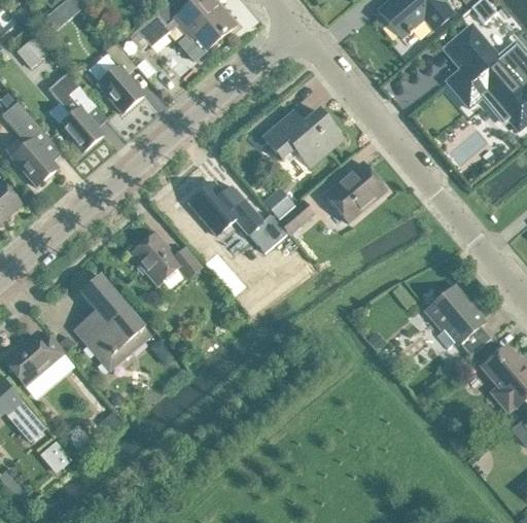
[(66,14),(78,10),(74,0),(61,0),(66,14)]
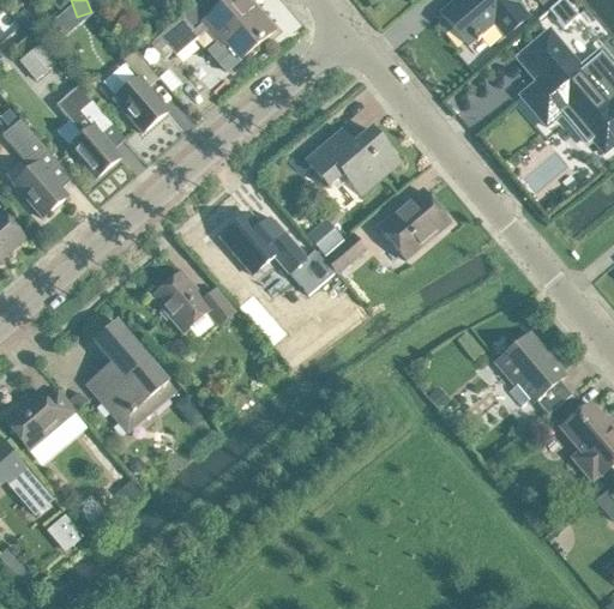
[(197,0),(181,13),(158,34),(150,42),(163,58),(173,50),(175,54),(206,28),(217,40),(206,49),(226,71),(240,59),(240,58),(275,28),(259,10),(257,11),(247,0),(197,0)]
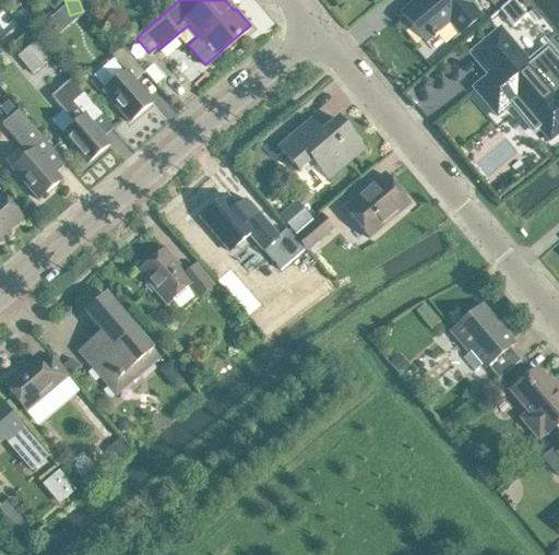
[(412,0),(401,10),(426,39),(432,34),(433,36),(437,33),(436,32),(449,20),(459,31),(452,36),(452,37),(468,23),(480,13),(471,1),(472,0),(412,0)]
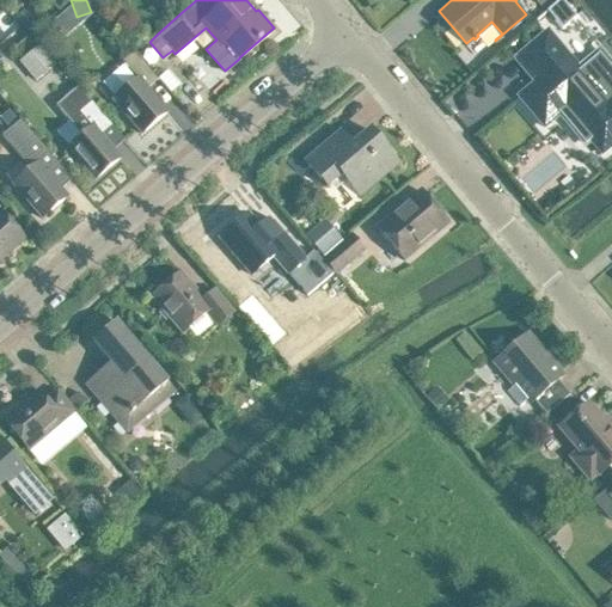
[(556,0),(546,8),(562,26),(576,14),(564,0),(556,0)]
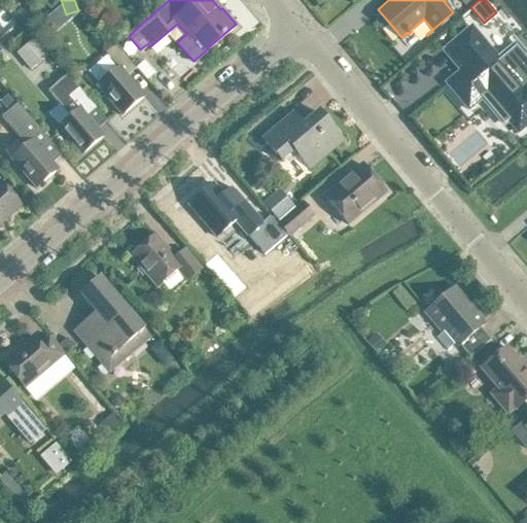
[(19,20),(27,11),(22,5),(12,12),(19,20)]
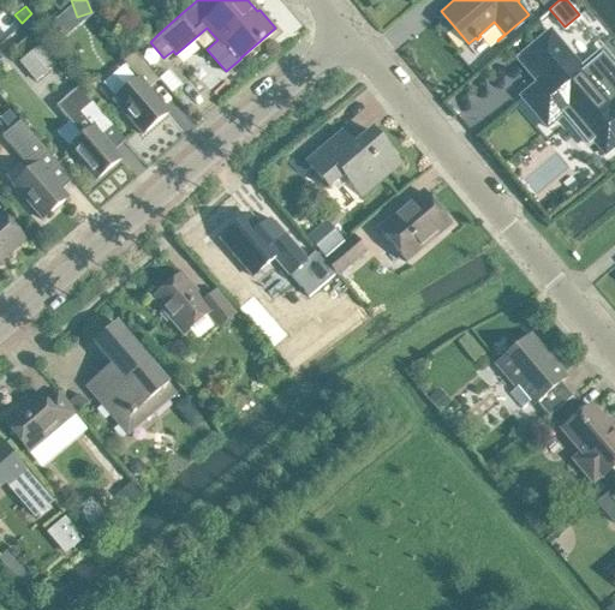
[(550,28),(520,53),(531,65),(533,64),(543,75),(520,94),(547,125),(567,107),(604,151),(614,142),(614,67),(601,52),(583,67),(550,28)]
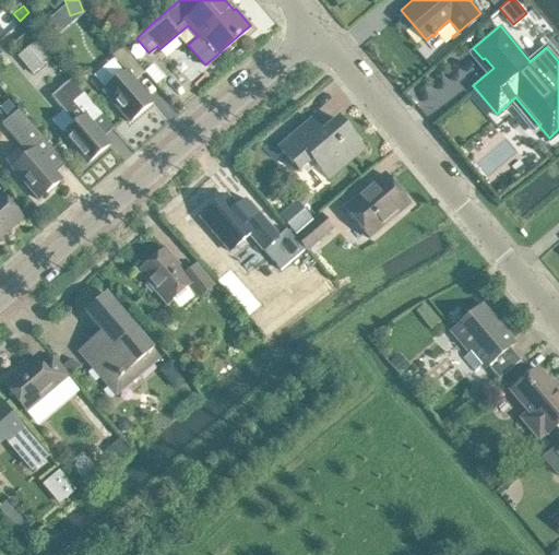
[(32,72),(51,56),(36,37),(16,54),(32,72)]
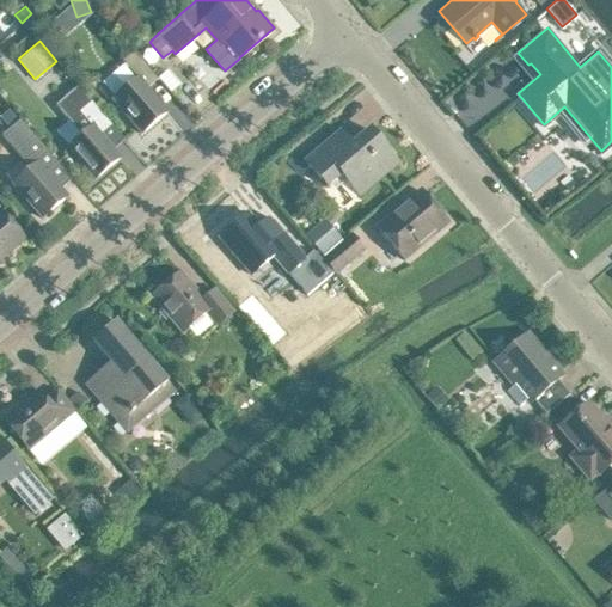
[(141,130),(167,109),(147,86),(158,77),(142,59),(133,48),(121,57),(136,75),(112,97),(141,130)]
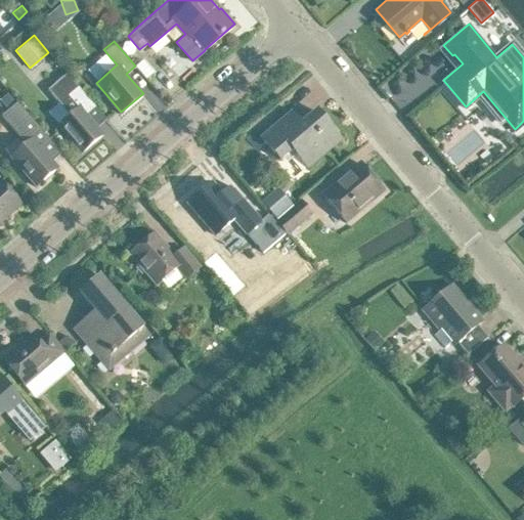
[(70,114),(57,124),(81,152),(102,133),(86,113),(95,104),(67,72),(48,88),(70,114)]
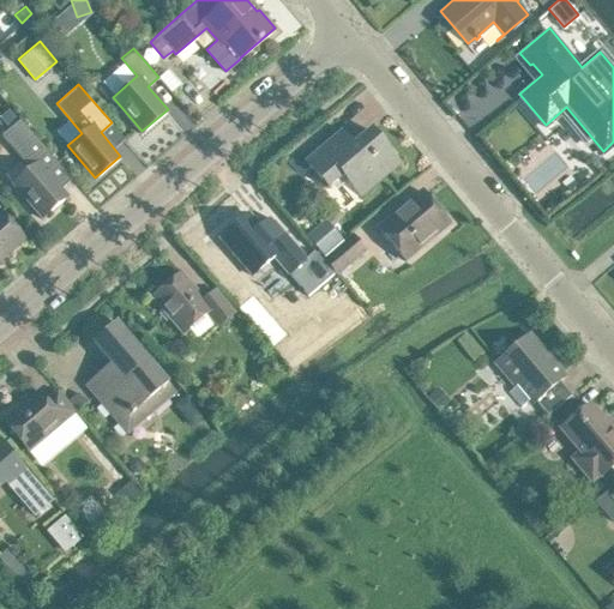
[(19,108),(50,144),(67,131),(36,95),(19,108)]
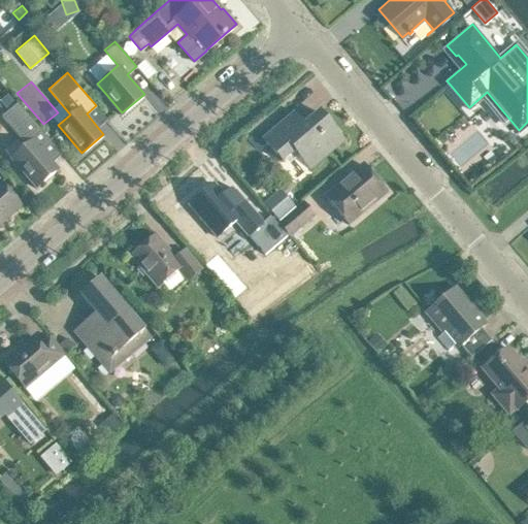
[(14,102),(7,93),(0,98),(0,100),(7,108),(14,102)]
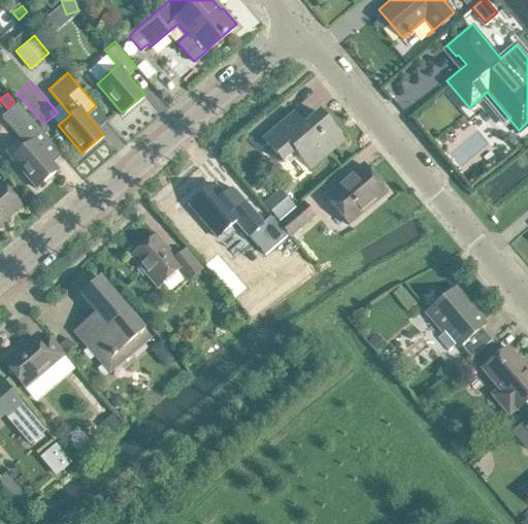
[(29,115),(25,110),(18,101),(1,116),(26,143),(11,156),(36,186),(58,167),(40,146),(51,138),(29,115)]
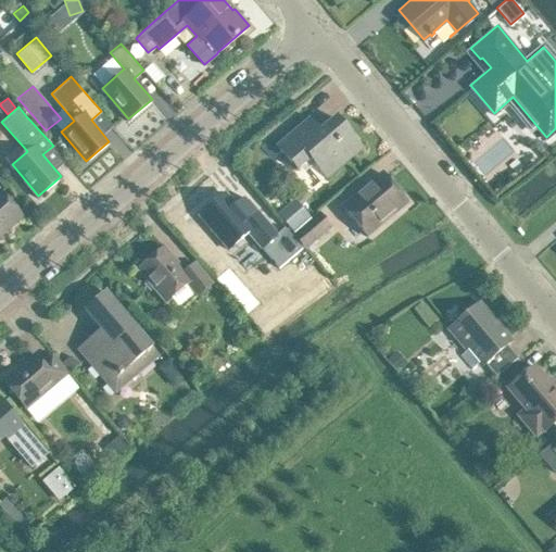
[(362,147),(336,115),(319,129),(308,116),(276,143),(297,167),(310,157),(326,176),(362,147)]
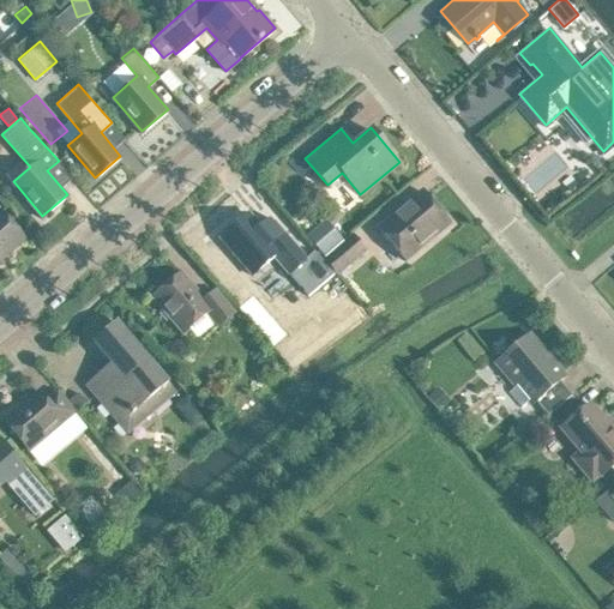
[(405,259),(431,237),(450,222),(422,188),(378,225),(405,259)]
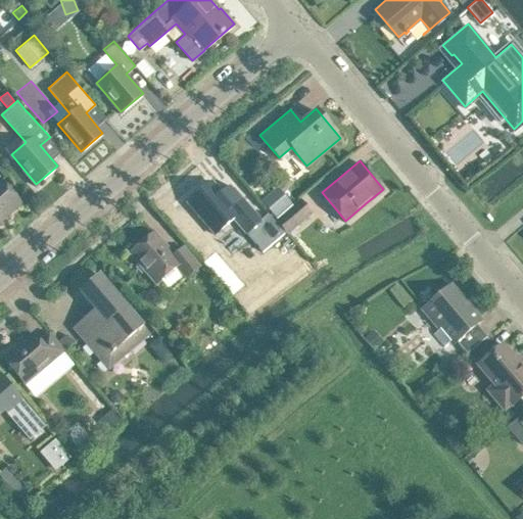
[(290,198),(305,184),(295,174),(281,188),(290,198)]
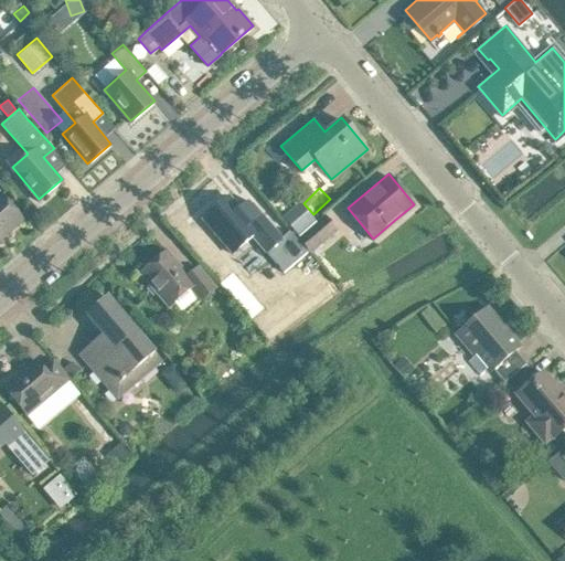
[(0,236),(22,219),(0,192),(0,236)]
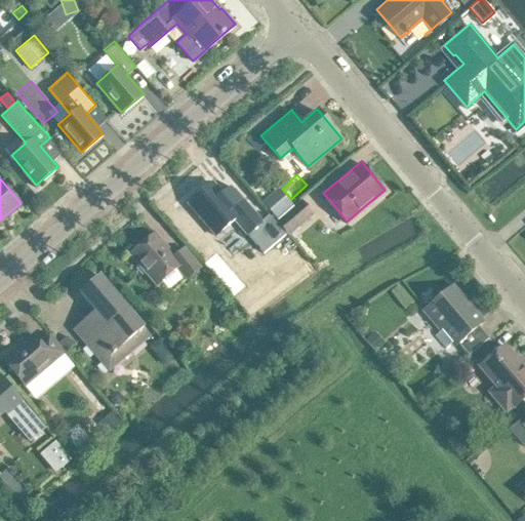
[(211,181),(188,200),(201,216),(216,234),(235,217),(246,232),(263,251),(285,233),(269,213),(260,219),(243,198),(230,184),(229,185),(232,188),(224,194),(211,181)]
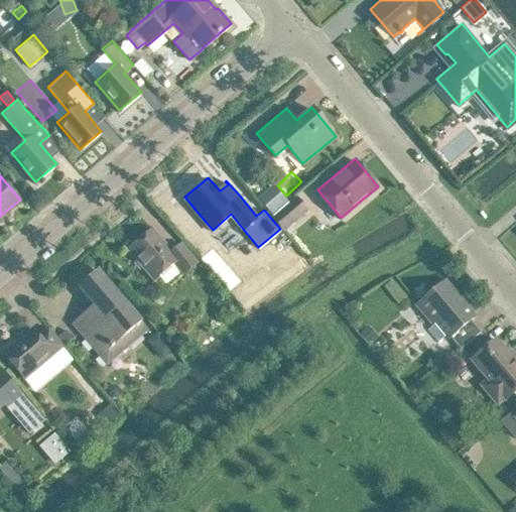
[(282,229),(306,208),(296,196),(272,217),(282,229)]
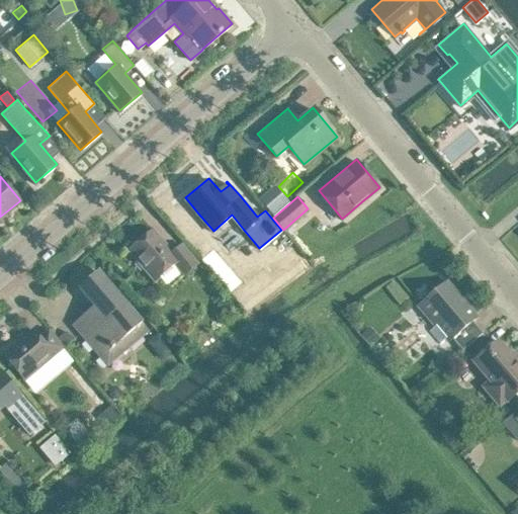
[(172,251),(152,228),(127,249),(154,279),(174,262),(183,273),(197,262),(181,243),(172,251)]
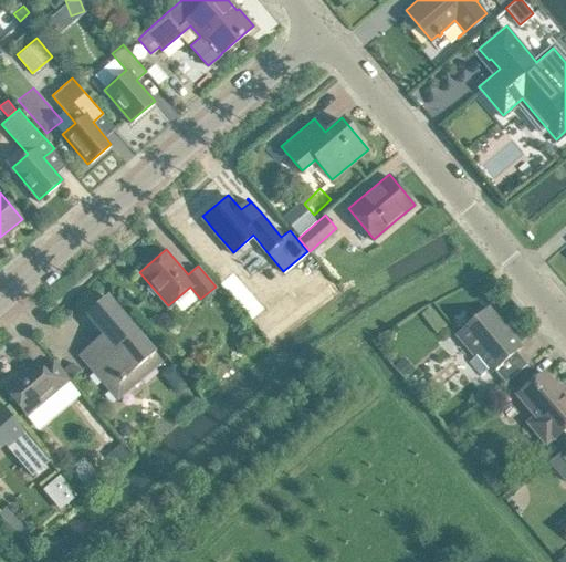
[(161,360),(121,311),(106,294),(85,312),(106,337),(97,345),(93,341),(79,353),(117,397),(161,360)]
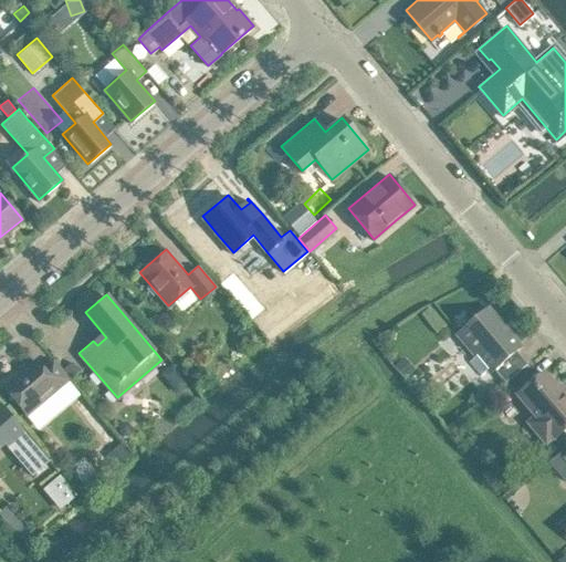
[(521,344),(488,306),(479,314),(473,313),(473,319),(457,333),(458,334),(459,333),(477,353),(469,360),(481,373),(488,367),(490,370),(493,367),(504,381),(526,363),(515,349),(521,344)]
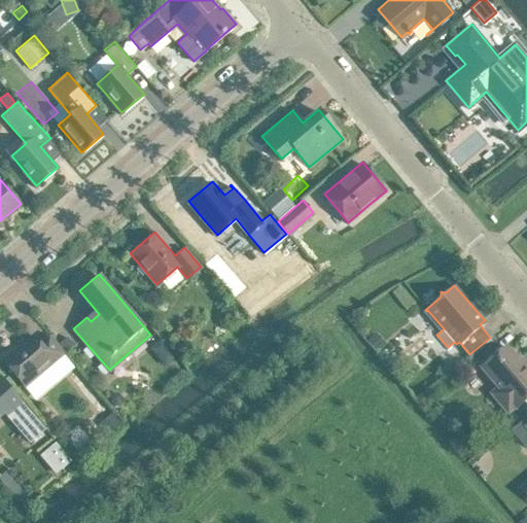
[(377,351),(386,343),(376,332),(366,339),(377,351)]
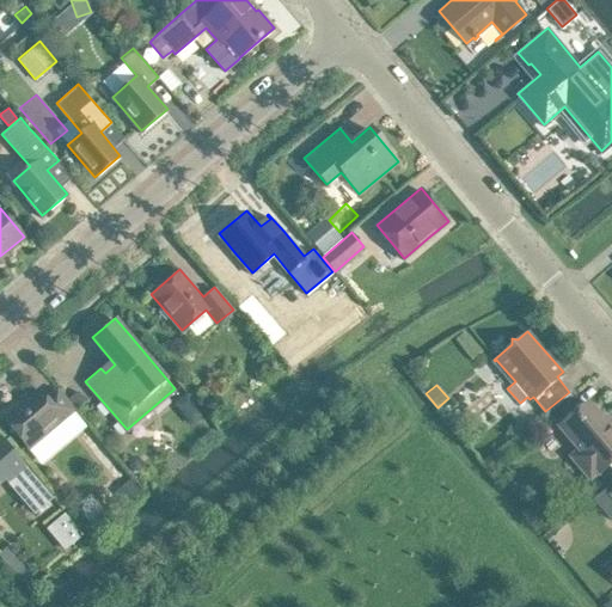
[(46,398),(37,387),(13,408),(16,410),(5,420),(26,445),(37,435),(40,439),(74,409),(56,388),(46,398)]
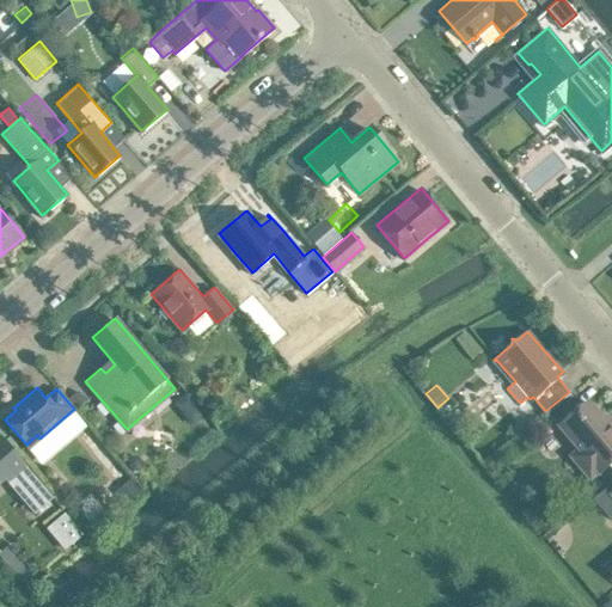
[(611,427),(611,428),(587,400),(558,424),(577,448),(569,454),(589,478),(598,471),(598,472),(611,460),(611,427)]
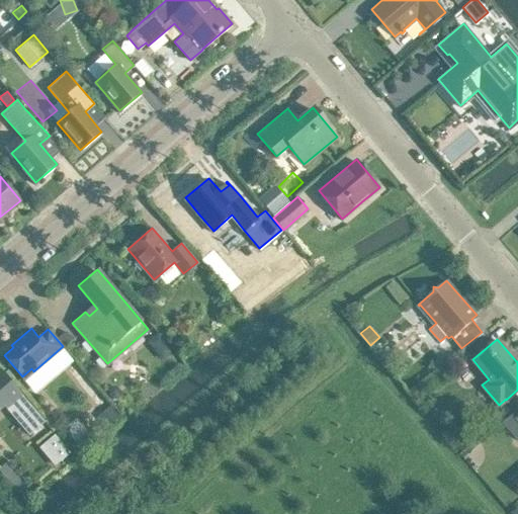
[(12,384),(0,369),(0,405),(4,403),(28,433),(42,421),(12,384)]
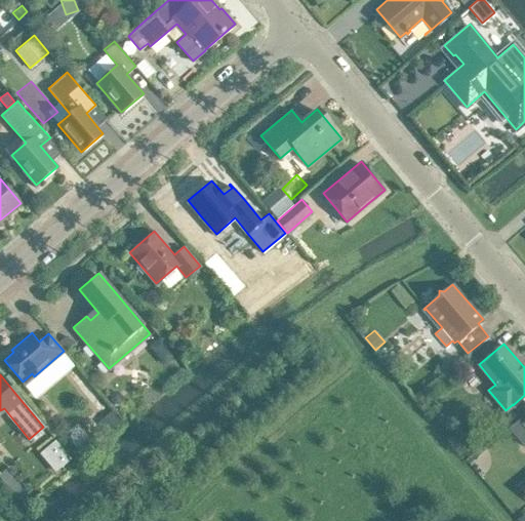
[(524,422),(520,416),(508,427),(523,445),(524,443),(524,422)]
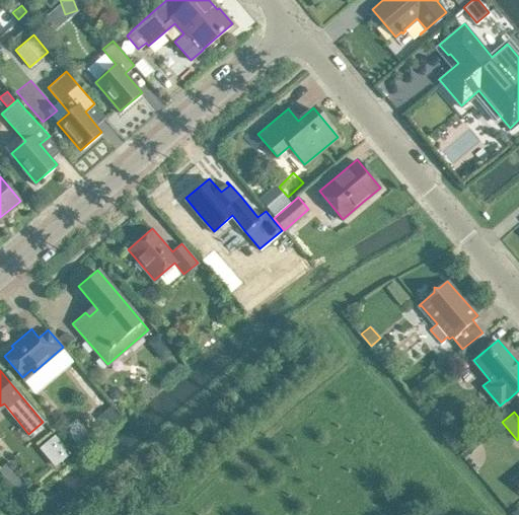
[(0,469),(22,498),(26,494),(30,491),(5,461),(0,465),(0,469)]
